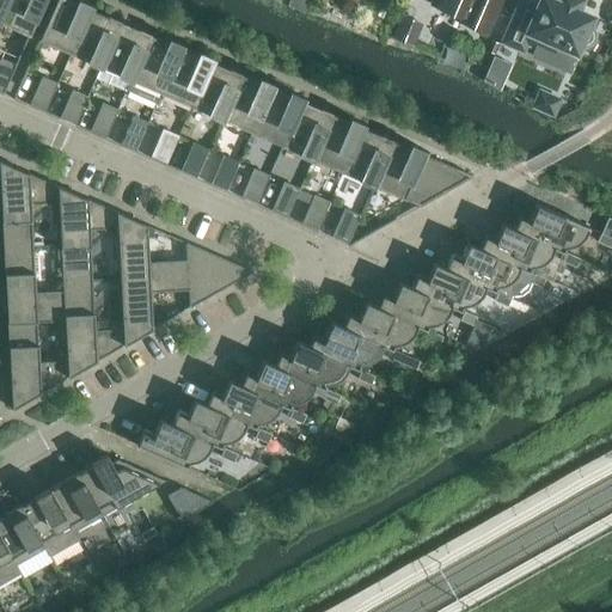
[(0,22),(29,35),(43,0),(6,0),(0,14),(0,22)]
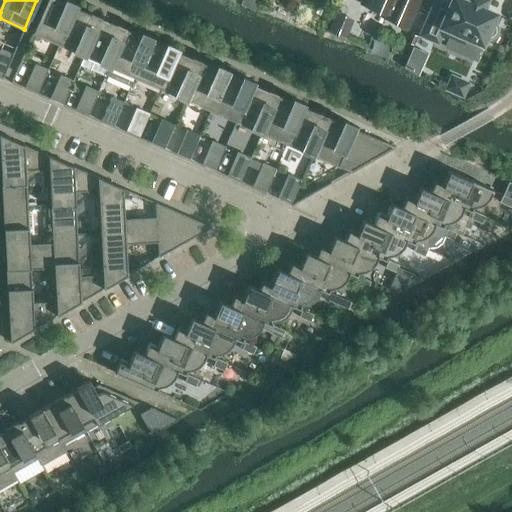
[(57,0),(46,0),(33,33),(59,44),(75,7),(76,8),(77,5),(66,0),(64,0),(63,3),(57,0)]
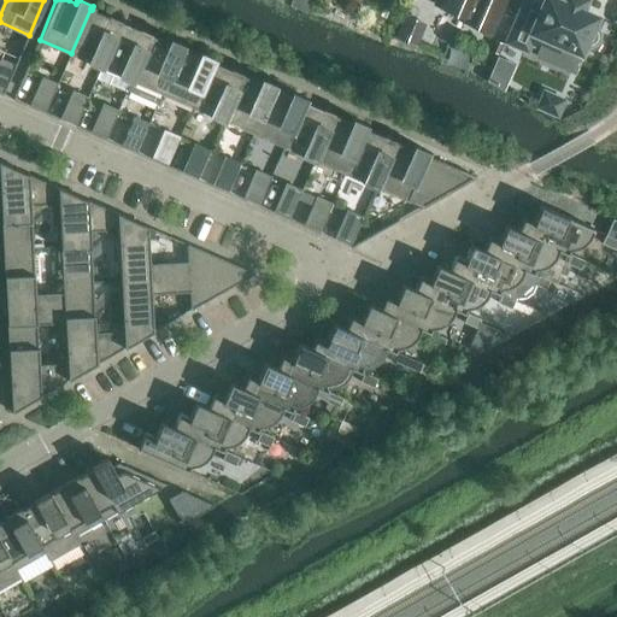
[(435,0),(438,1),(436,4),(463,15),(462,18),(491,31),(503,0),(435,0)]
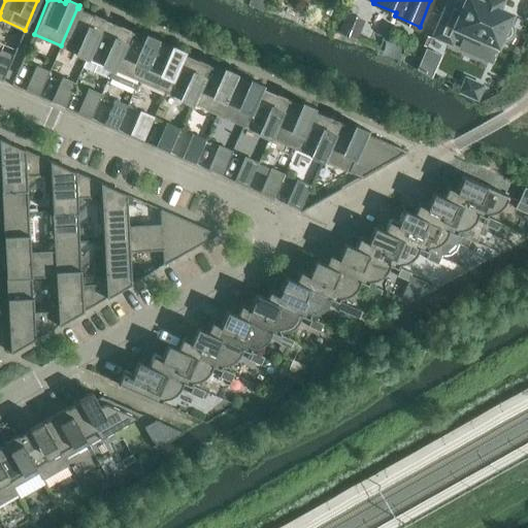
[(451,2),(435,36),(450,42),(453,35),(462,39),(457,48),(492,64),(502,40),(505,41),(512,39),(516,34),(517,28),(515,22),(508,19),(509,15),(496,9),(499,3),(490,0),(482,0),(482,3),(474,0),(466,0),(463,7),(451,2)]
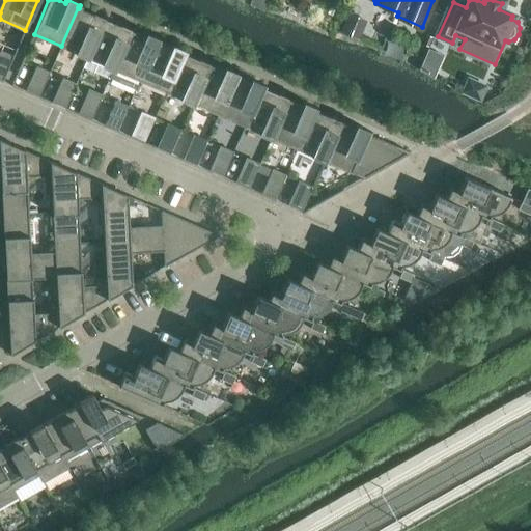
[(103,19),(104,18),(94,15),(93,15),(79,8),(78,7),(61,46),(76,52),(75,53),(87,58),(104,20),(103,19)]
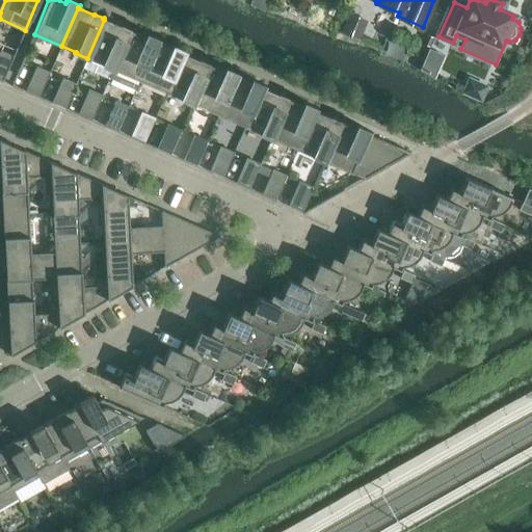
[(130,30),(130,29),(121,26),(104,20),(87,58),(83,67),(110,78),(130,31),(130,30)]
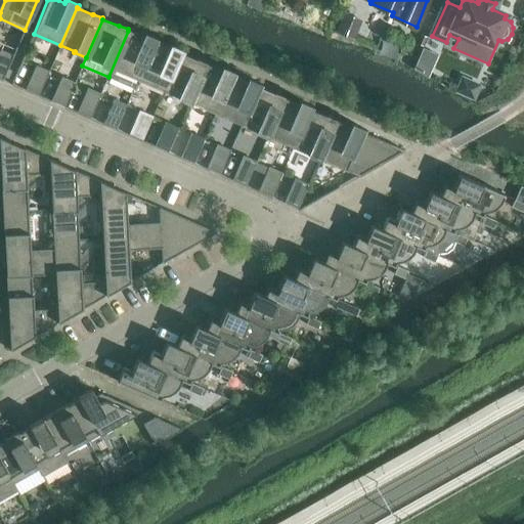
[(144,33),(142,37),(128,31),(108,77),(134,88),(138,79),(155,42),(157,39),(144,33)]
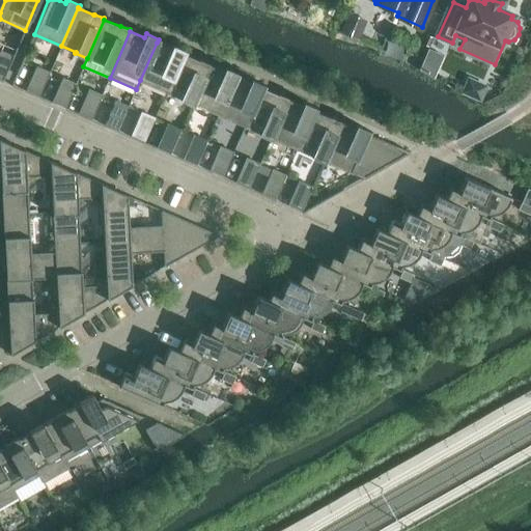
[(184,54),(185,51),(172,45),(171,49),(157,43),(140,80),(166,91),(183,54),(184,54)]
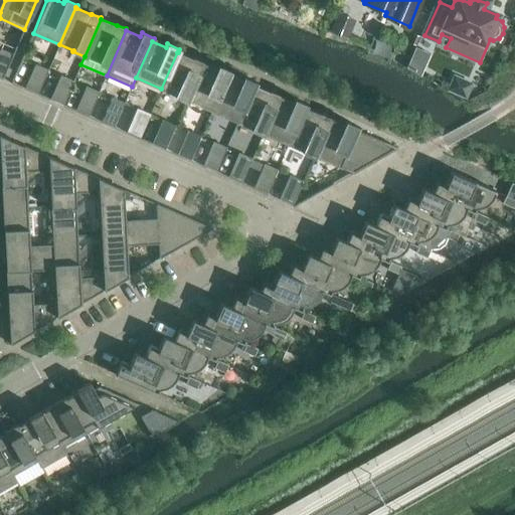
[(404,42),(401,51),(409,54),(412,45),(404,42)]
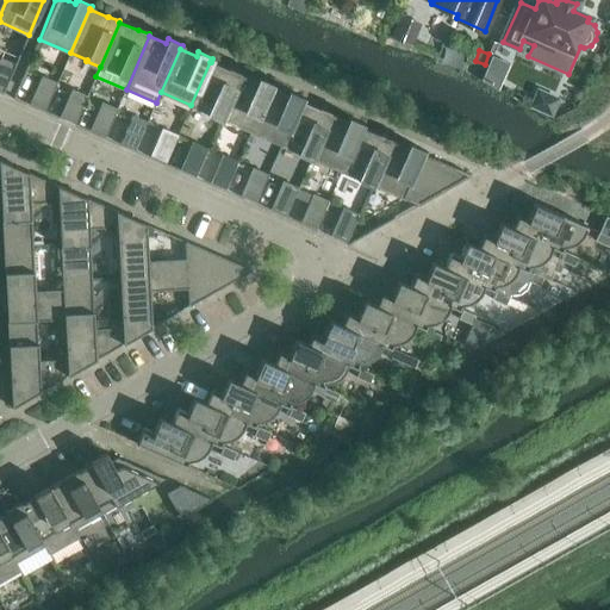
[(0,61),(0,93),(2,94),(16,66),(1,60),(0,61)]
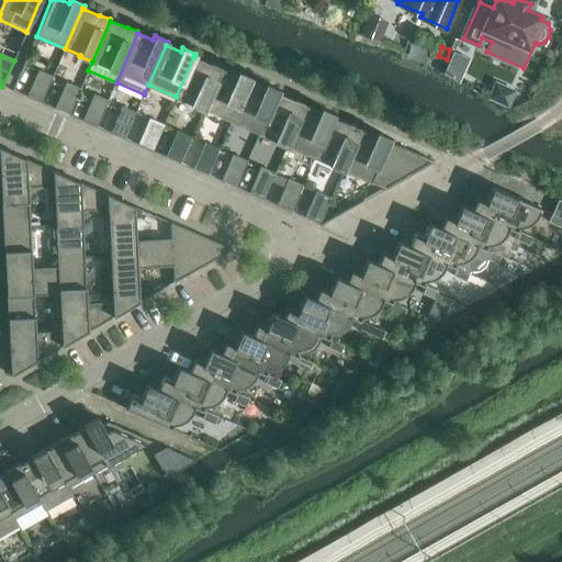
[(221,68),(211,64),(194,57),(193,57),(176,97),(191,103),(190,105),(203,111),(204,110),(203,109),(221,69),(221,68)]
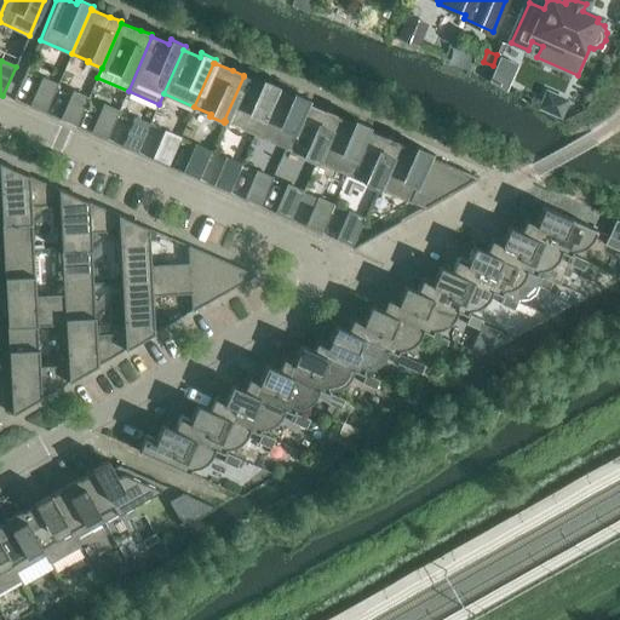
[(263,79),(260,84),(244,76),(224,120),(225,121),(254,133),(275,90),(277,86),(263,79)]
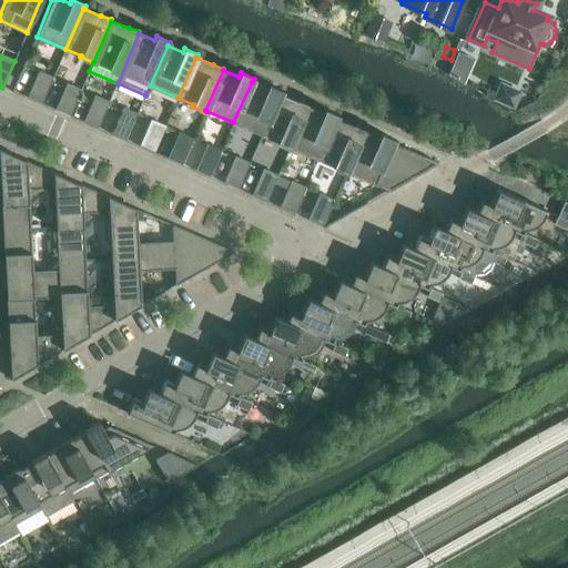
[(28,99),(41,104),(52,78),(39,72),(28,99)]
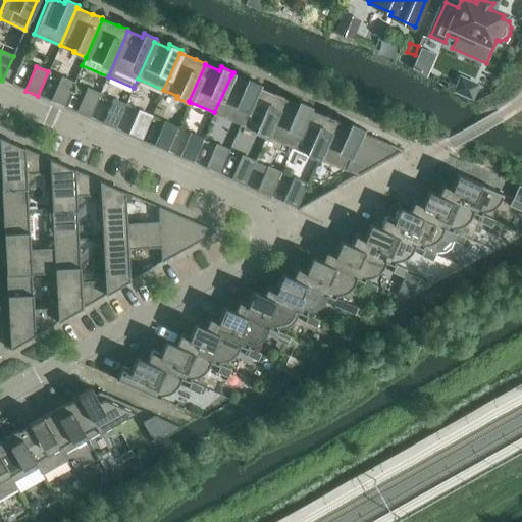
[(247,79),(246,82),(231,75),(214,112),(241,124),(257,87),(258,87),(259,84),(247,79)]
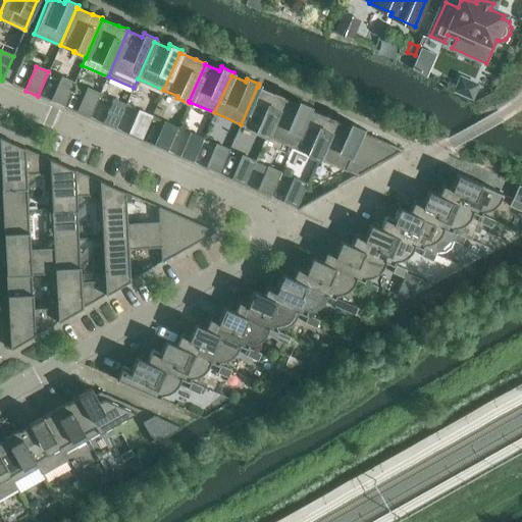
[(462,76),(456,90),(472,97),(478,84),(462,76)]
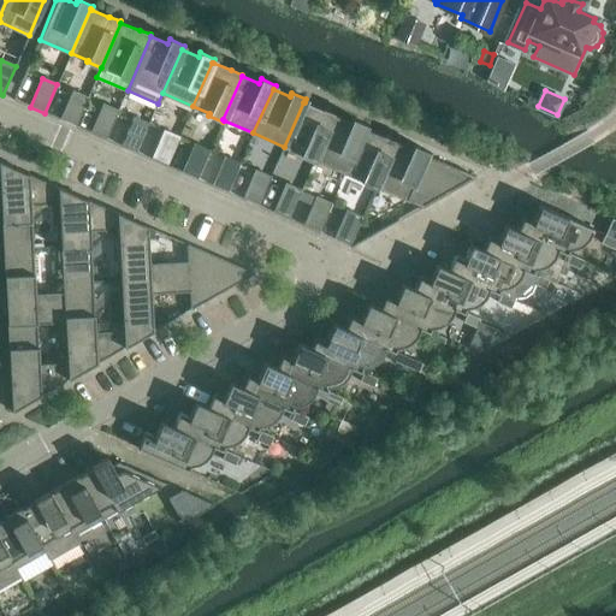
[(73,92),(60,120),(75,126),(88,98),(73,92)]
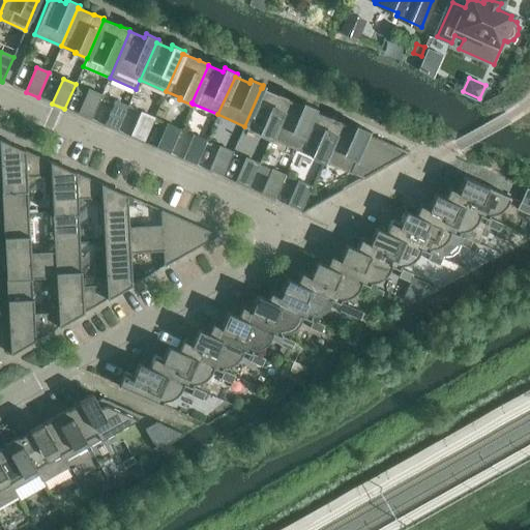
[(259,133),(258,134),(270,139),(271,138),(270,138),(287,99),(286,98),(287,98),(277,94),(276,95),(262,88),(261,88),(244,126),(259,133)]
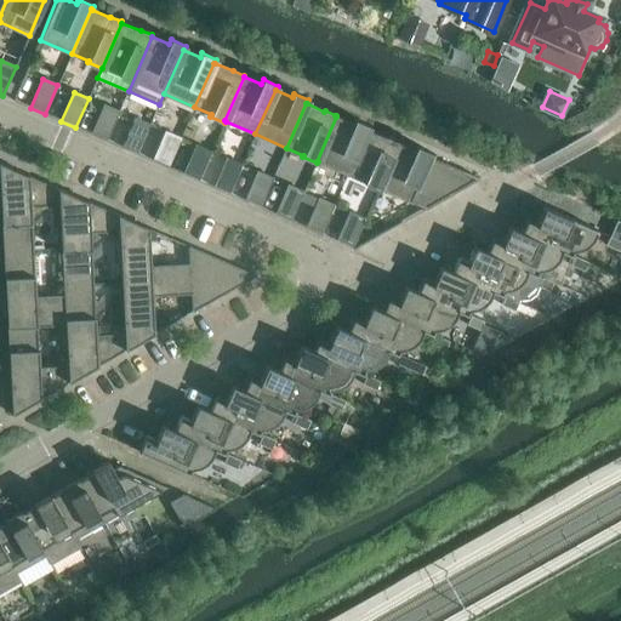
[(104,106),(91,135),(106,141),(119,112),(104,106)]
